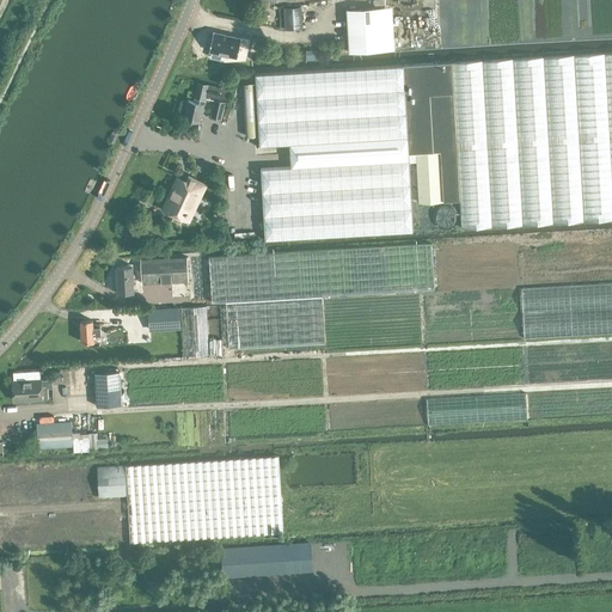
[(347,10),(349,53),(395,49),(392,6),(347,10)]
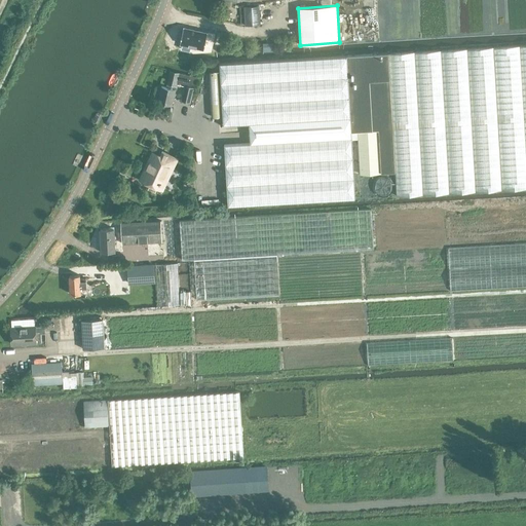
[(259,6),(243,6),(245,26),(260,25),(259,6)]
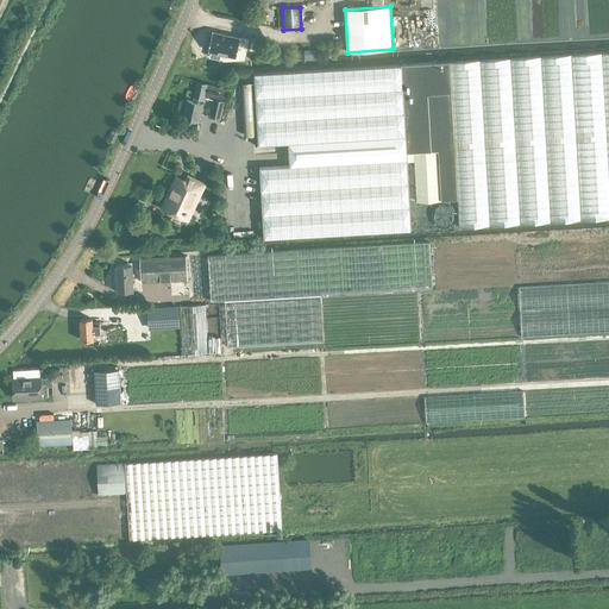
[(209,56),(220,58),(221,54),(237,56),(240,37),(213,31),(208,50),(211,51),(209,56)]
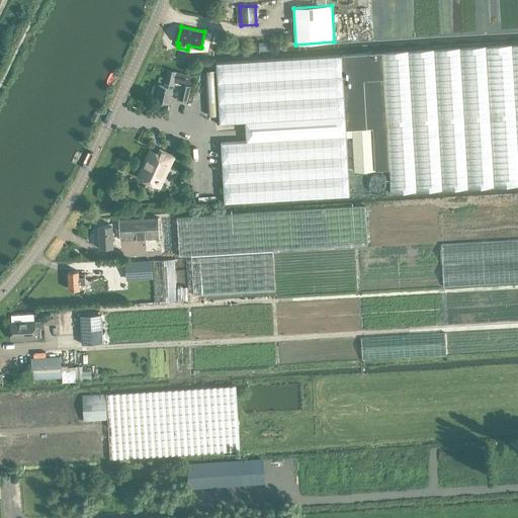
[(349,195),(346,130),(352,130),(354,172),(374,171),(389,169),(391,193),(517,185),(517,44),(381,53),(341,55),(341,56),(217,63),(220,122),(245,121),(245,141),(221,143),(224,202),(349,195)]
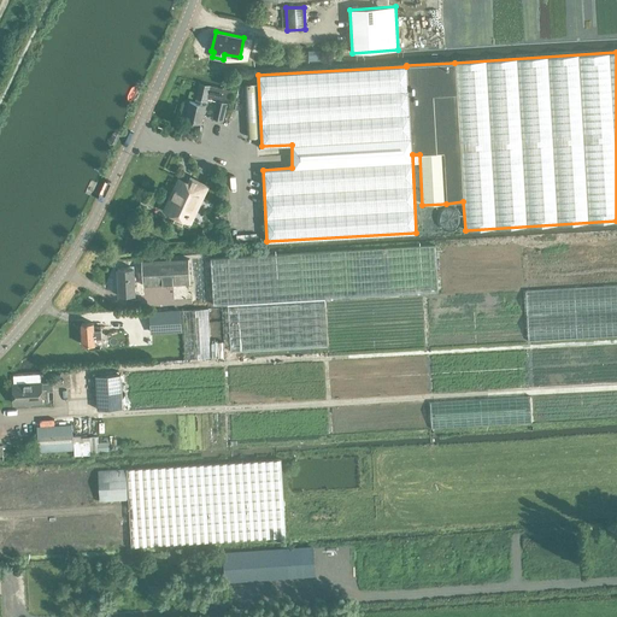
[(224,121),(230,92),(200,84),(194,103),(189,103),(186,119),(201,123),(205,106),(207,98),(217,100),(213,118),(224,121)]
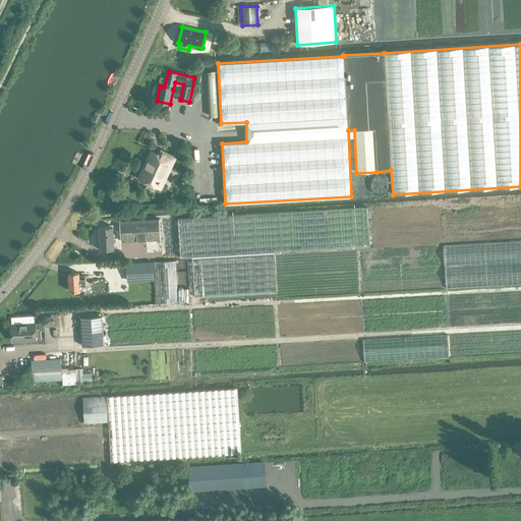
[(163,158),(152,153),(140,177),(157,185),(164,172),(167,173),(174,159),(165,155),(163,158)]
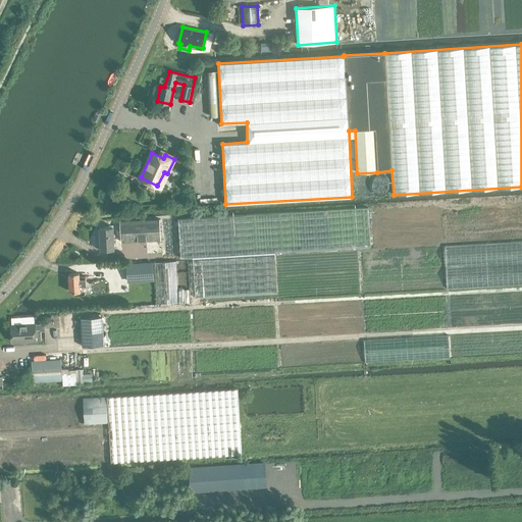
[(393,186),(392,181),(390,179),(389,177),(387,175),(385,175),(381,174),(378,174),(376,175),(373,176),(371,180),(370,183),(370,185),(370,189),(371,191),(372,193),(374,195),(376,196),(380,197),(383,196),(385,196),(388,194),(390,190),(392,188),(393,186)]
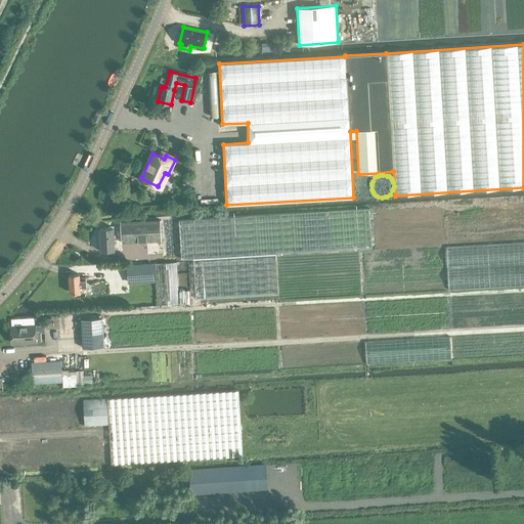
[(368,208),(179,219),(181,259),(372,248),(368,209),(368,208)]
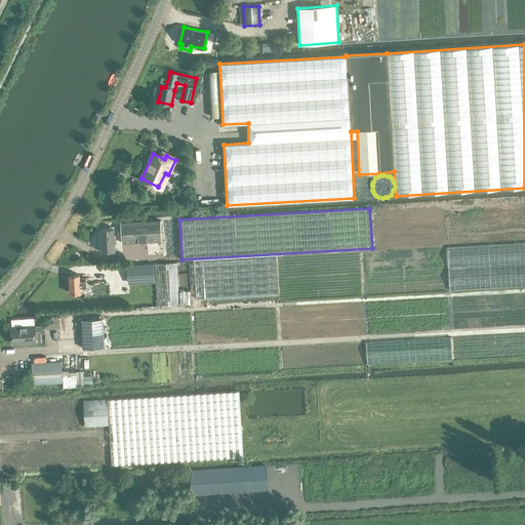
[(161,221),(121,225),(122,234),(122,243),(162,241),(161,221)]
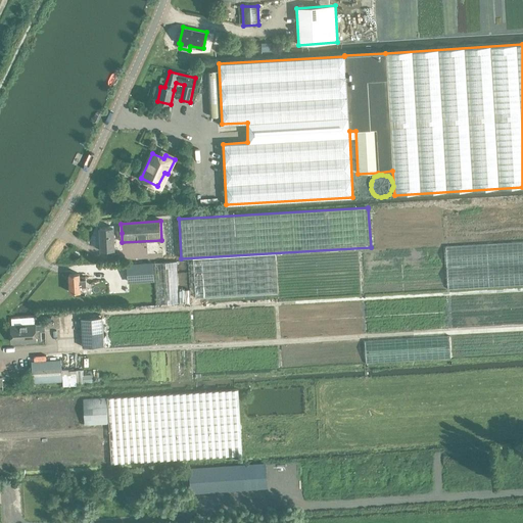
[(101,250),(114,249),(113,229),(100,230),(101,250)]
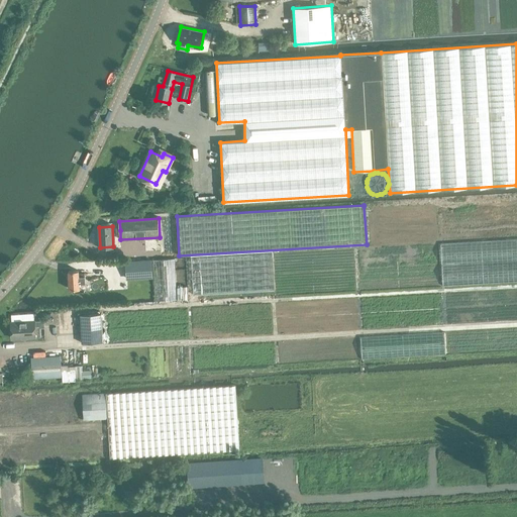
[(275,290),(273,253),(273,250),(191,254),(193,295),(208,294),(275,290)]
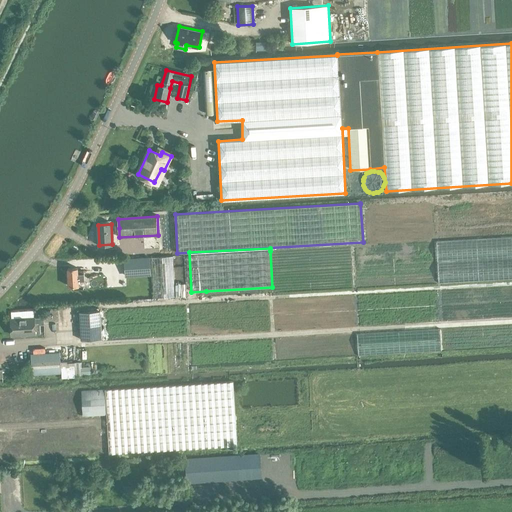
[(152,257),(154,298),(186,296),(186,284),(174,285),(172,256),(152,257)]
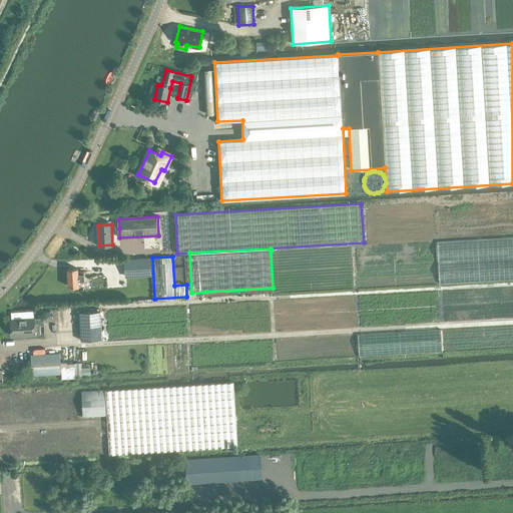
[(149,259),(125,260),(126,277),(150,275),(149,259)]
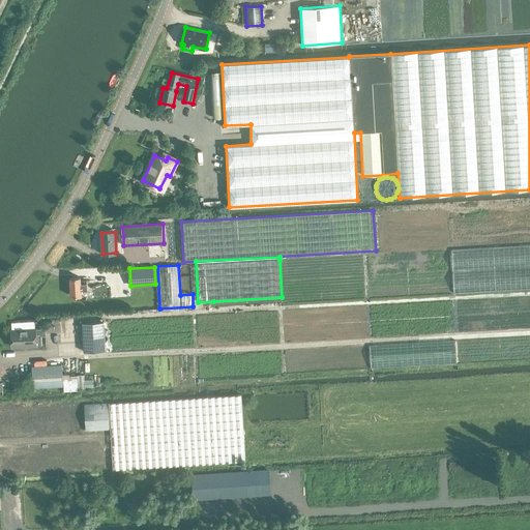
[(81,281),(81,277),(70,278),(71,296),(82,295),(82,289),(87,288),(87,281),(81,281)]
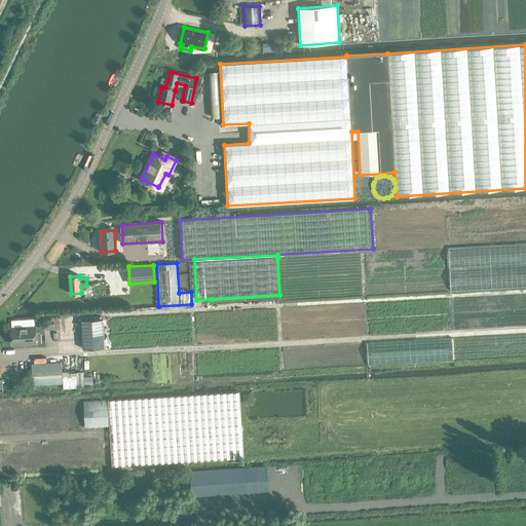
[(82,348),(104,347),(102,318),(80,320),(82,348)]
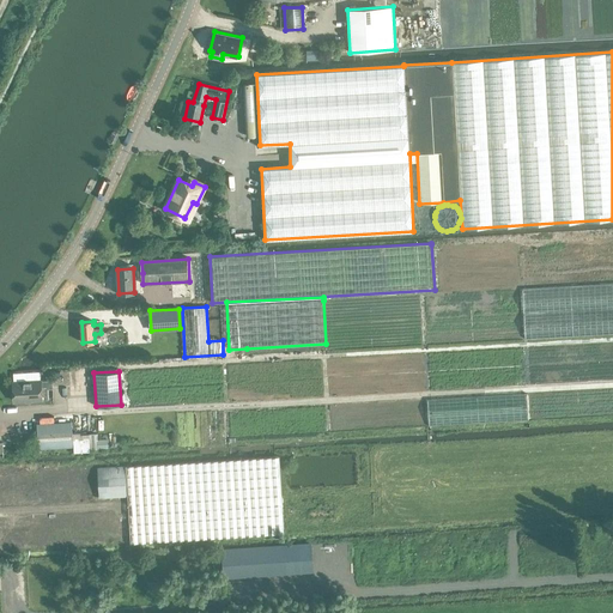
[(41,381),(13,382),(14,402),(49,400),(48,389),(53,388),(53,381),(41,381)]
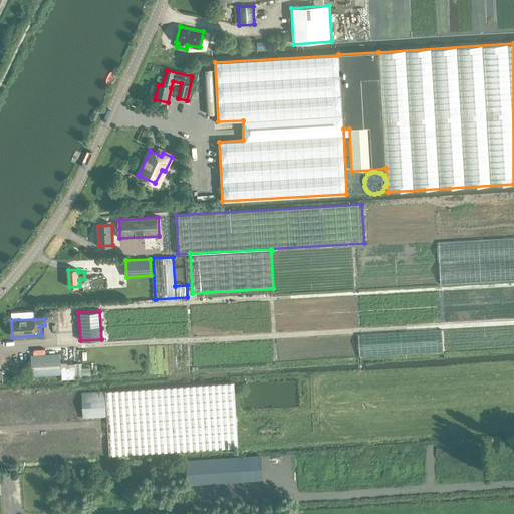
[(32,376),(61,374),(59,354),(31,356),(32,376)]
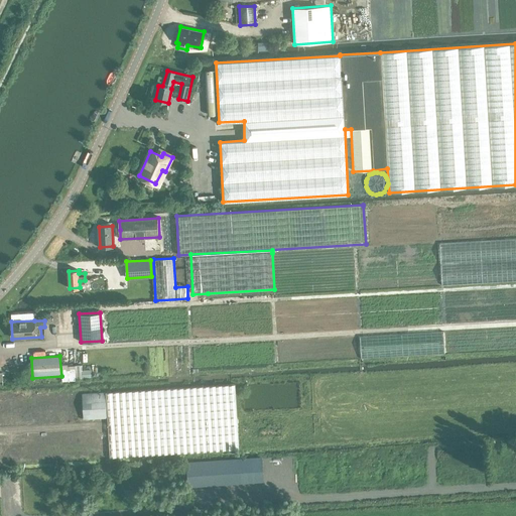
[(63,363),(62,378),(82,378),(82,364),(63,363)]
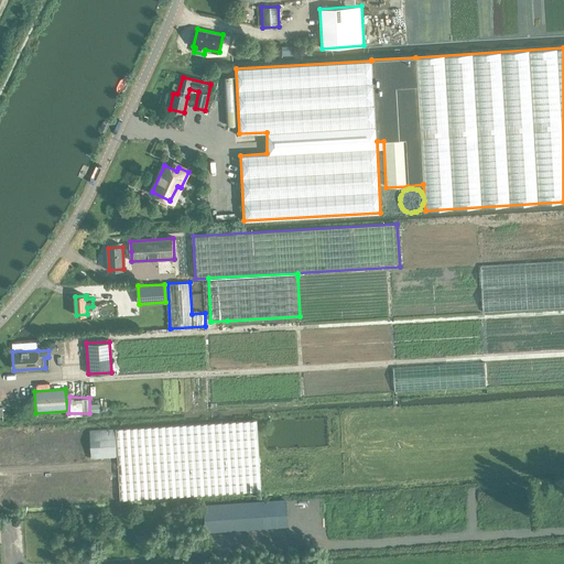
[(201,423),(116,429),(120,499),(170,497),(260,490),(257,420),(201,423)]
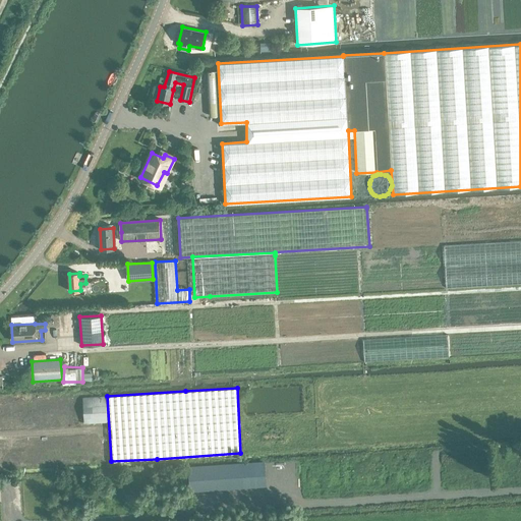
[(106,396),(82,398),(84,423),(108,422),(106,396)]
